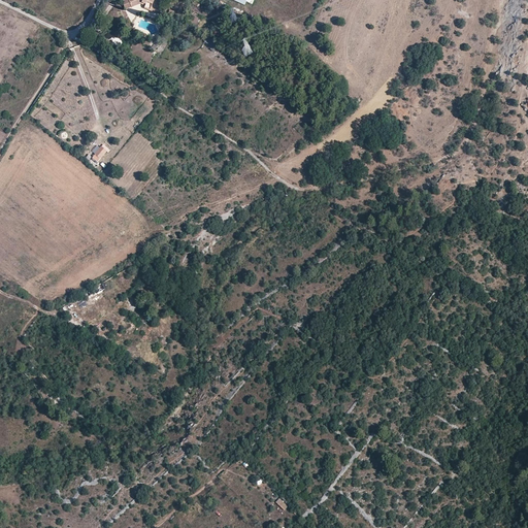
[(160,14),(166,1),(163,0),(124,0),(123,1),(126,9),(140,3),(145,5),(144,8),(160,14)]
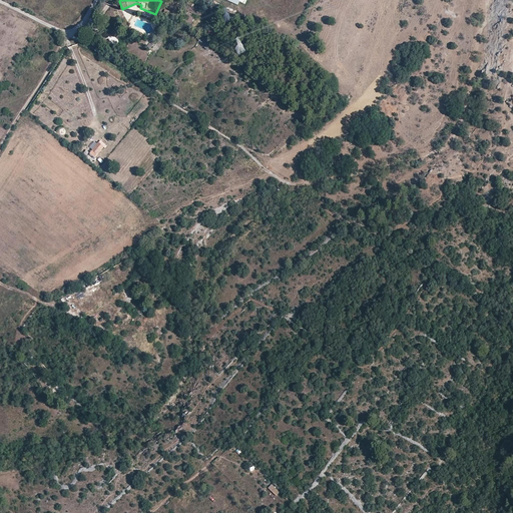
[(174,21),(177,15),(175,15),(164,10),(162,15),(174,21)]
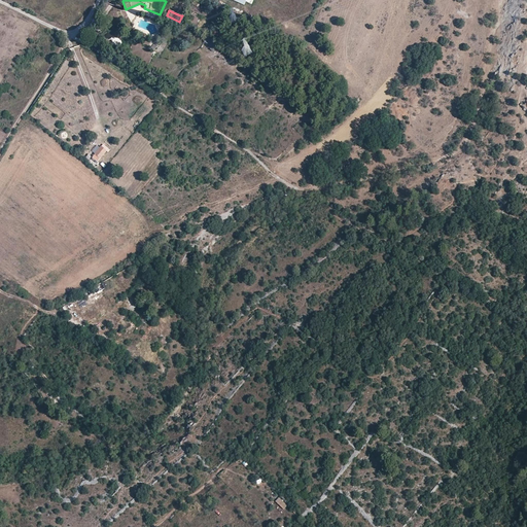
[(155,41),(159,43),(171,20),(169,19),(159,35),(153,39),(155,41)]
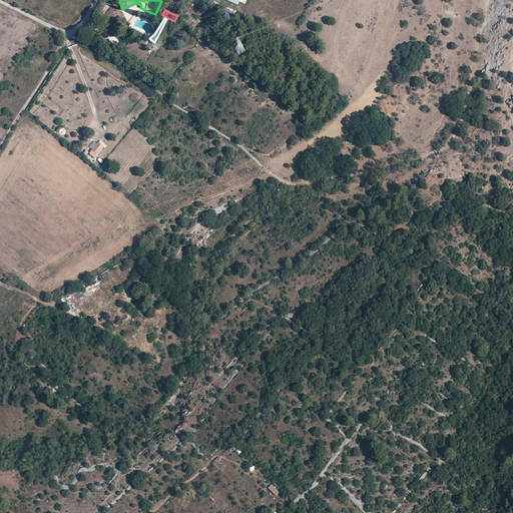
[(201,36),(197,42),(208,50),(212,44),(201,36)]
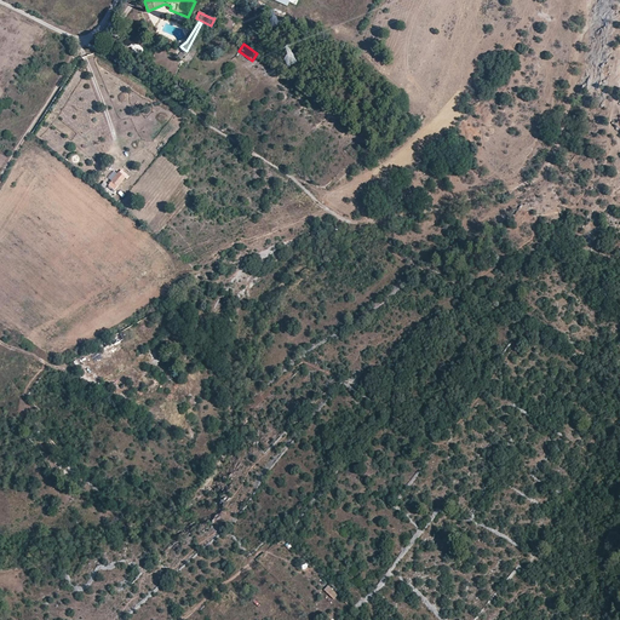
[(126,177),(120,172),(109,185),(114,190),(126,177)]
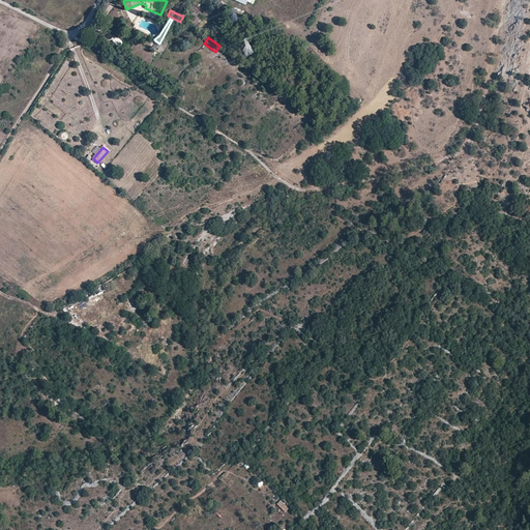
[(290,508),(281,500),(274,508),(284,517),(290,508)]
